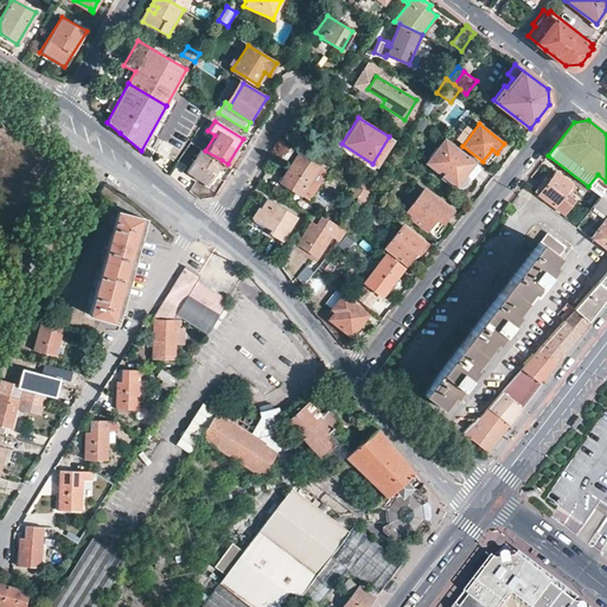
[(470,186),(471,184),(472,183),(472,181),(473,179),(473,177),(481,166),(446,138),(427,163),(462,191),(465,190),(467,189),(470,186)]
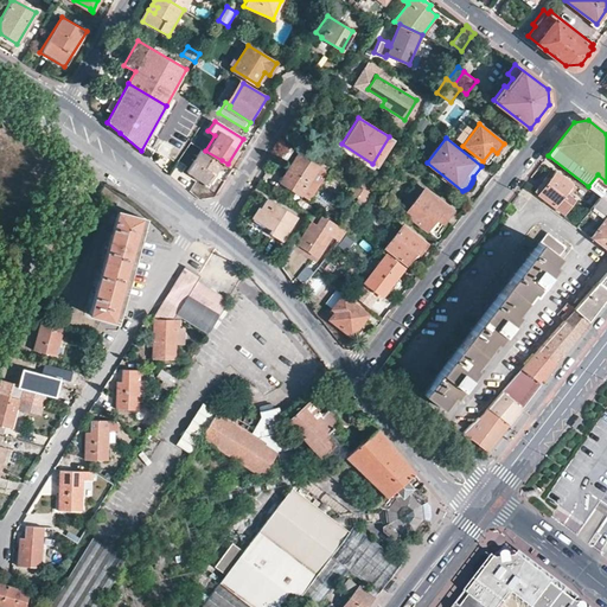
[(170,146),(160,141),(151,158),(171,174),(179,161),(166,152),(170,146)]
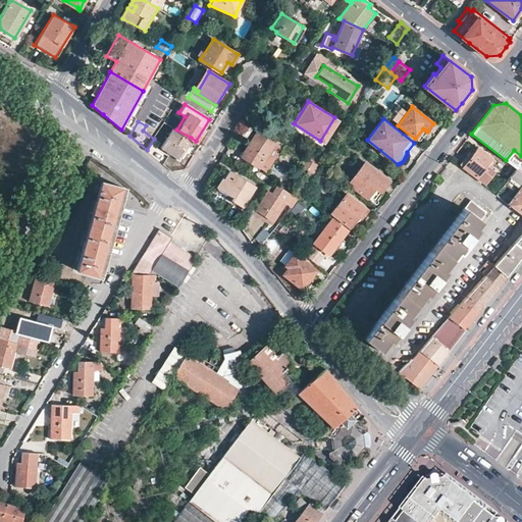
[(176,129),(173,126),(161,146),(175,156),(174,157),(176,158),(181,150),(184,151),(191,138),(176,129)]
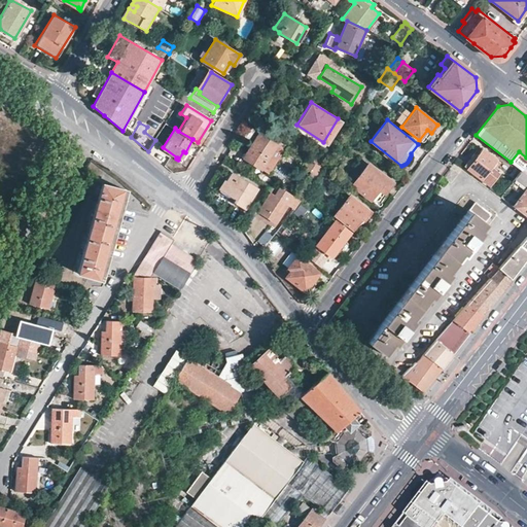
[(260,169),(279,140),(261,129),(243,157),(260,169)]
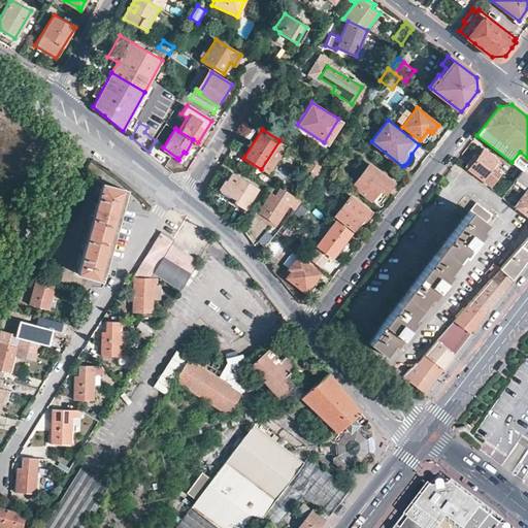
[(288,145),(279,140),(261,169),(269,174),(288,145)]
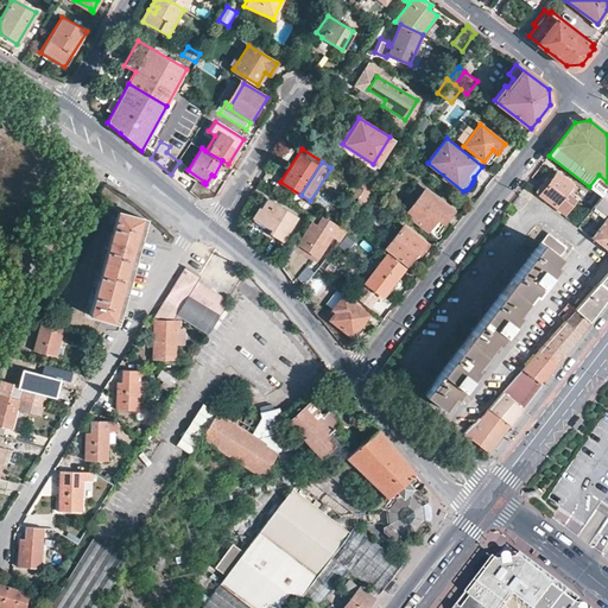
[(179,166),(171,176),(187,188),(195,177),(179,166)]
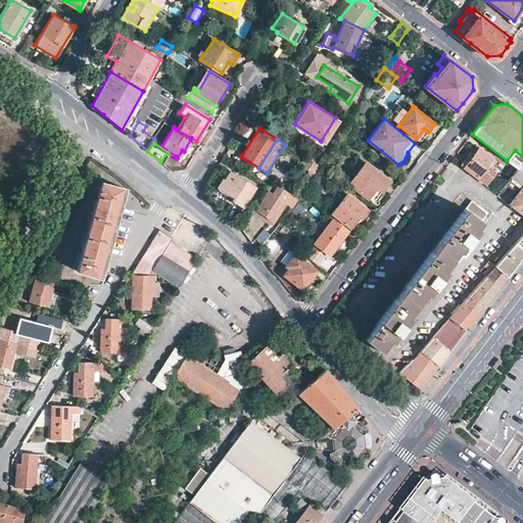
[(492,159),(478,148),(478,149),(475,147),(466,158),(469,160),(464,168),(486,185),(495,173),(487,165),(492,159)]
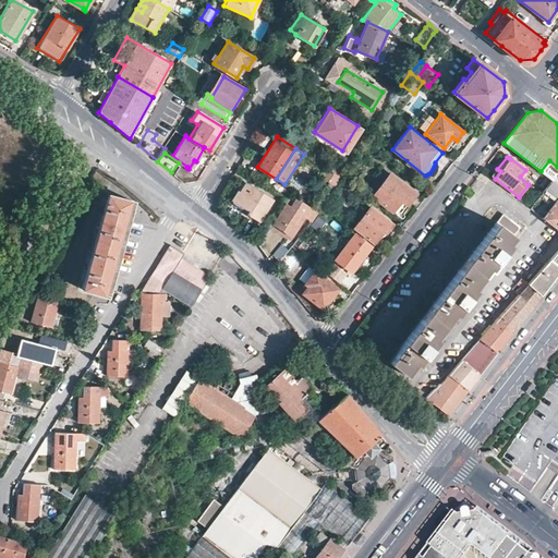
[(500,171),(497,169),(492,177),(495,179),(500,171)]
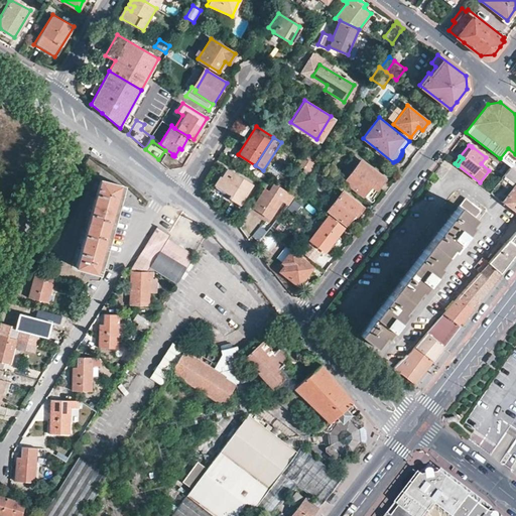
[(310,171),(314,164),(304,157),(300,165),(310,171)]
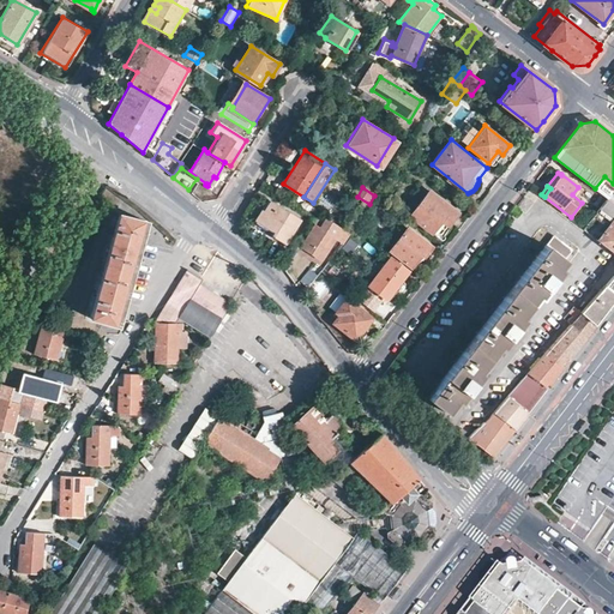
[(457,212),(429,191),(409,215),(440,239),(444,235),(441,234),(457,212)]
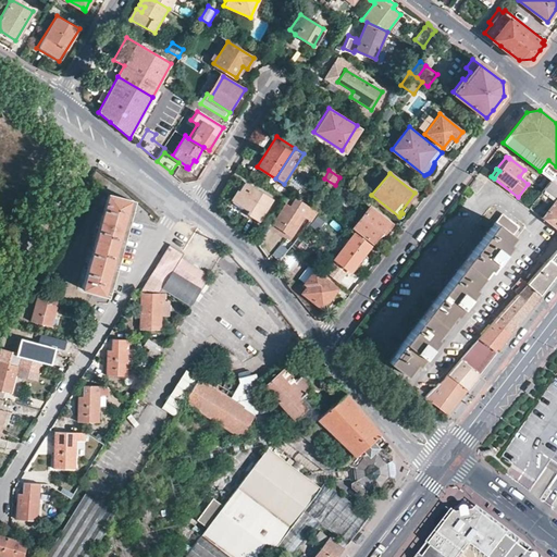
[(258,220),(272,198),(242,180),(229,202),(247,213),(258,220)]
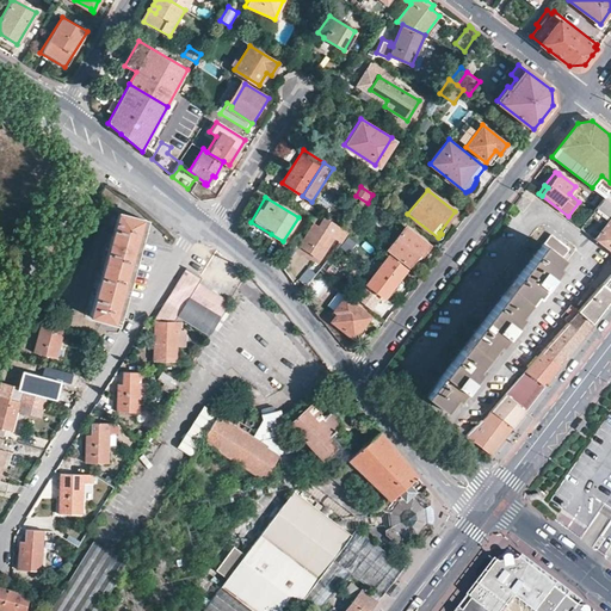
[(610,202),(604,197),(590,216),(605,227),(594,241),(610,253),(610,202)]
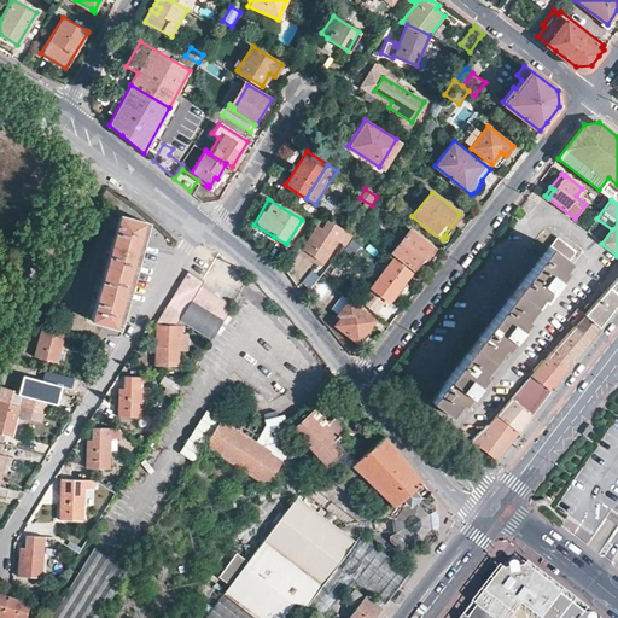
[(140,237),(145,220),(120,214),(91,318),(91,319),(116,326),(122,302),(140,237)]
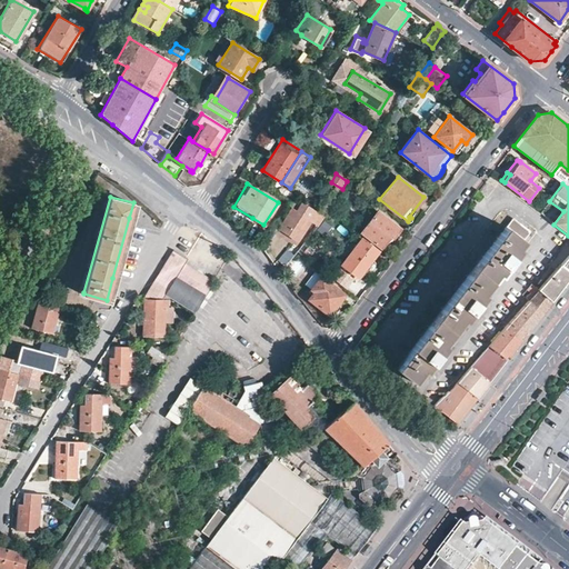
[(325,215),(301,203),(297,211),(293,209),(281,228),(300,241),(313,222),(318,225),(325,215)]
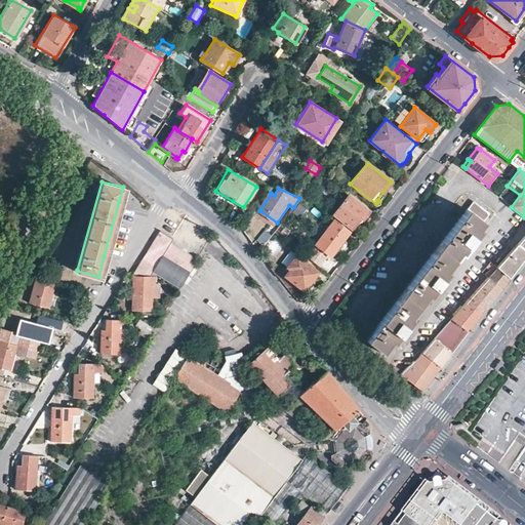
[(362,219),(368,210),(369,211),(370,210),(348,194),(333,213),(352,228),(359,217),(362,219)]
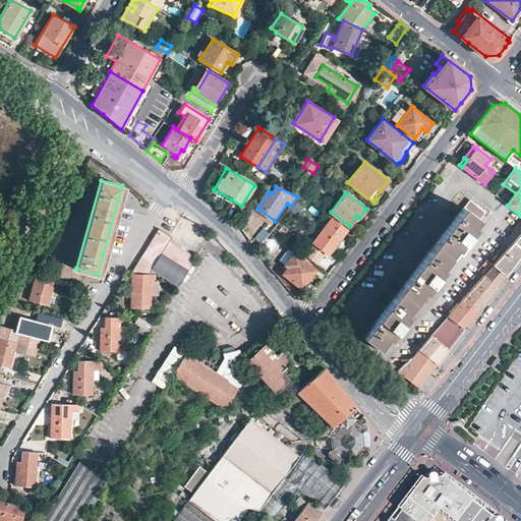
[(443,269),(455,251),(457,253),(476,228),(474,226),(485,213),(469,199),(363,337),(379,350),(387,340),(389,341),(408,316),(406,314),(423,293),(425,294),(444,270),(443,269)]
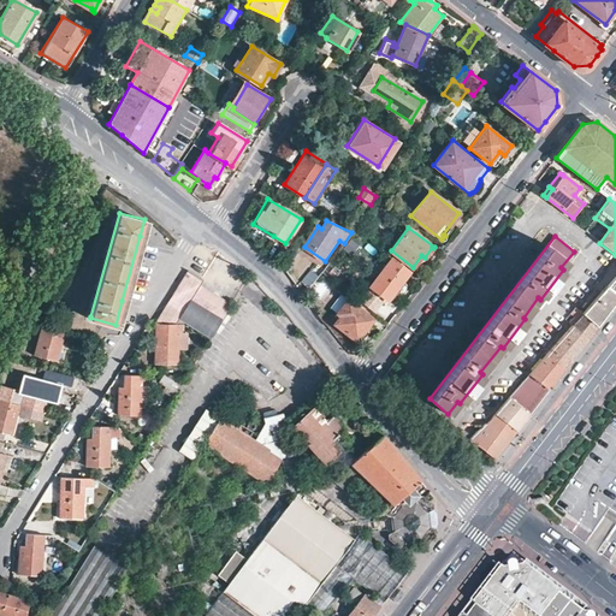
[(402,280),(409,271),(391,258),(369,285),(390,302),(398,292),(398,291),(406,284),(402,280)]
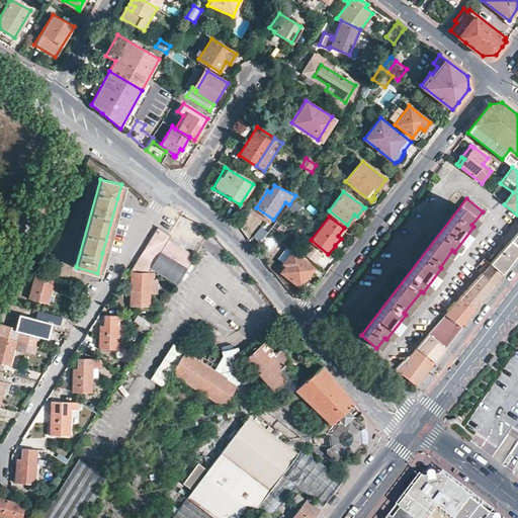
[(154,270),(177,283),(194,255),(167,239),(169,236),(170,236),(171,234),(158,226),(157,227),(157,228),(146,246),(132,270),(131,269),(130,271),(131,271),(147,272),(148,272),(148,270),(153,269),(154,270)]
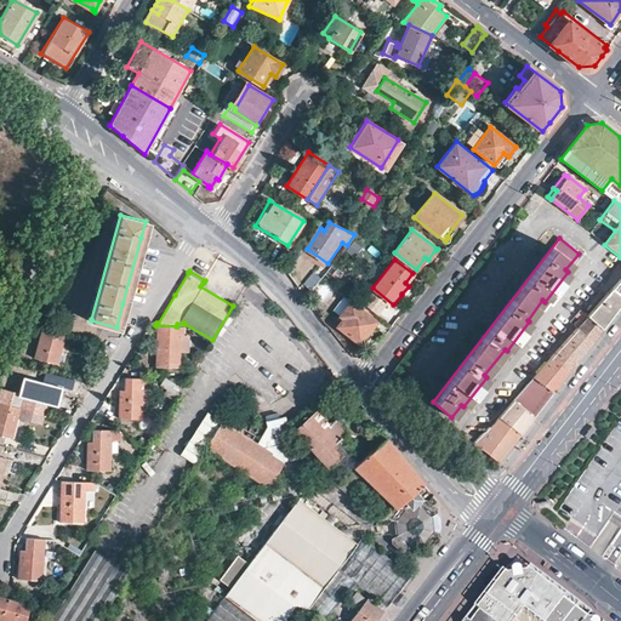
[(620,303),(620,295),(613,289),(611,288),(587,315),(603,328),(614,313),(620,303)]
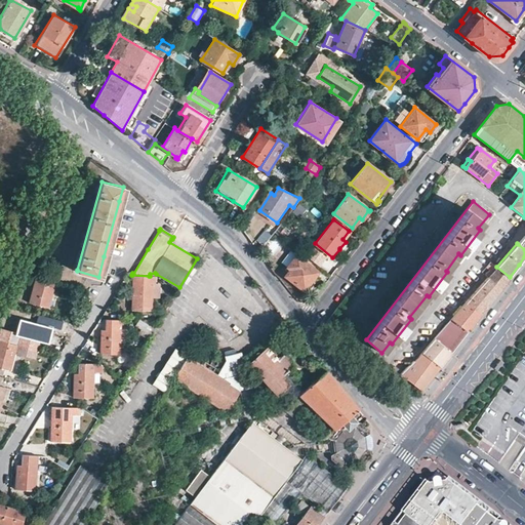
[(317,272),(296,255),(287,268),(285,267),(281,272),(285,275),(284,276),(303,289),(317,272)]
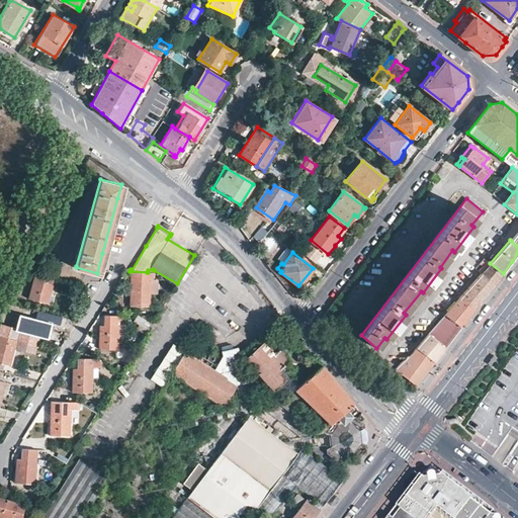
[(503,273),(490,263),(484,258),(480,263),(486,268),(484,271),(482,269),(480,272),(481,273),(494,284),(499,278),(503,273)]
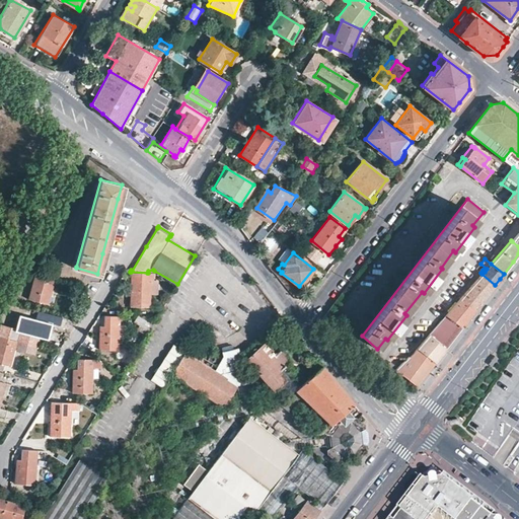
[(154,280),(154,271),(153,270),(148,271),(148,273),(147,273),(131,272),(130,306),(149,307),(150,280),(154,280)]
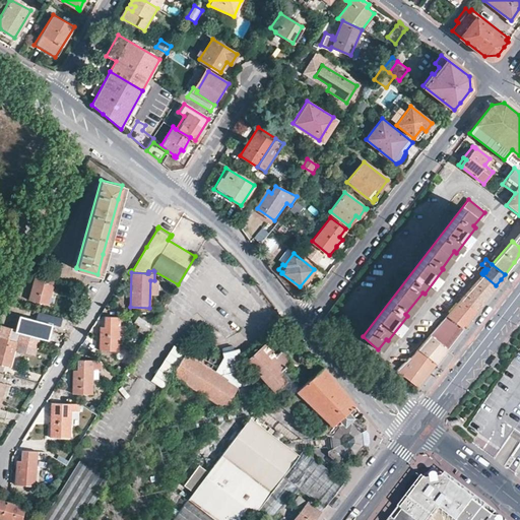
[(54,279),(35,274),(28,299),(48,304),(54,279)]
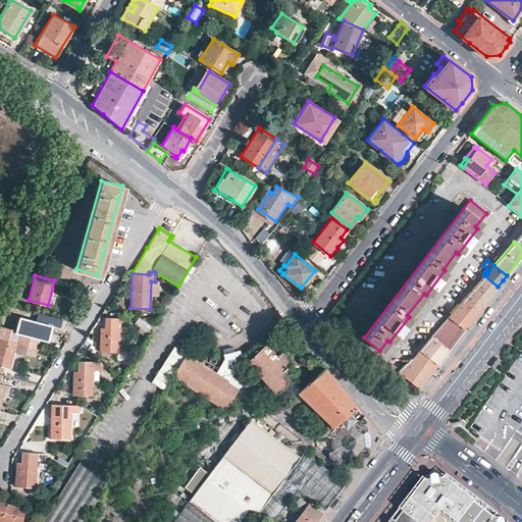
[(487,300),(498,286),(484,275),(462,301),(477,313),(487,300)]
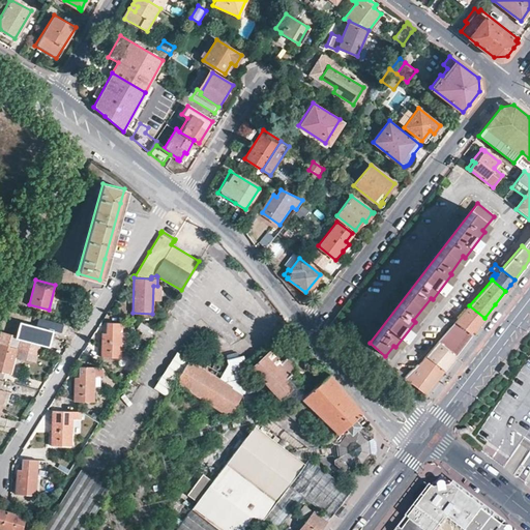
[(484,318),(469,305),(438,342),(455,355),(470,336),(484,318)]
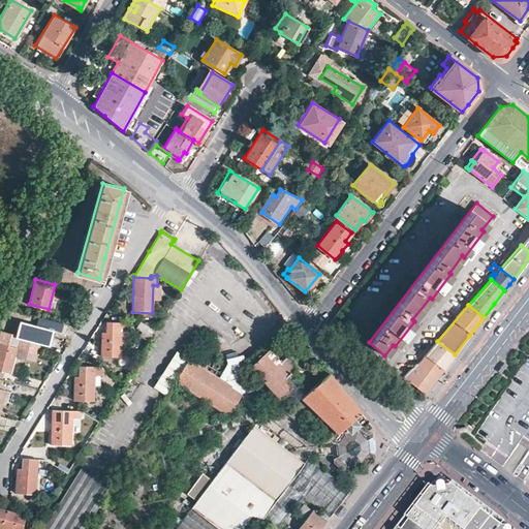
[(25,317),(18,346),(38,351),(44,327),(36,324),(37,319),(27,316),(26,316),(26,317),(25,317)]
